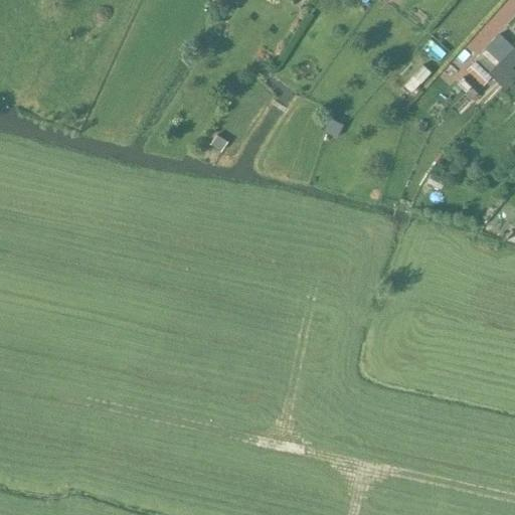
[(483,50),(475,58),(489,71),(497,63),(501,58),(487,45),(483,50)]
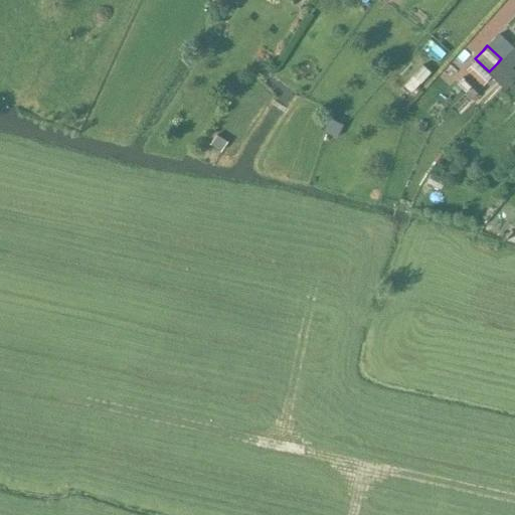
[(489,71),(488,73),(491,76),(497,82),(512,68),(514,64),(514,48),(513,46),(501,58),(497,63),(489,71)]
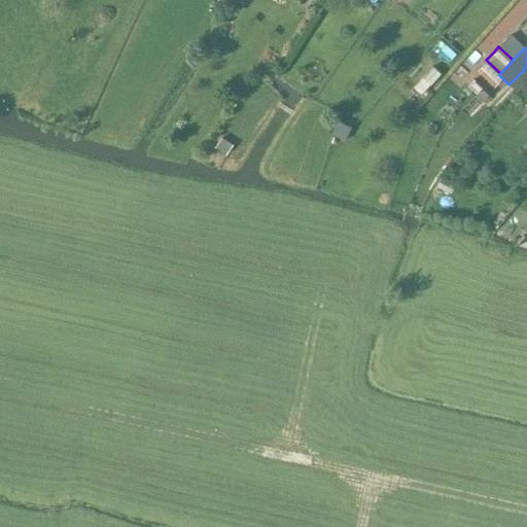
[(486,63),(478,71),(494,86),(502,78),(499,75),(486,63)]
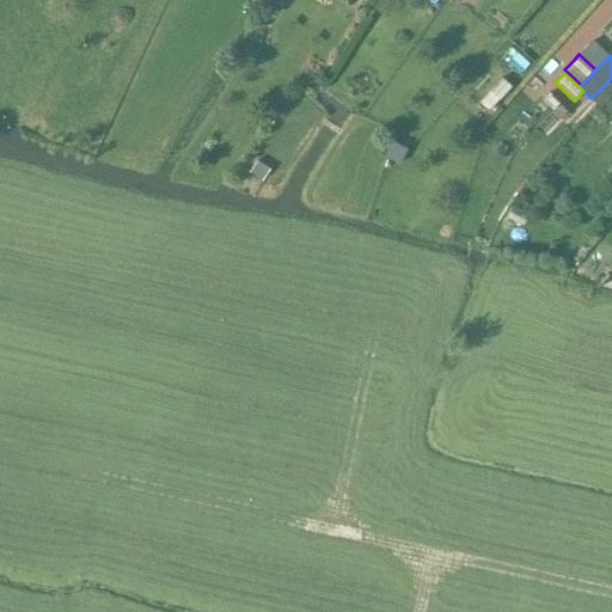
[(502,77),(488,92),(497,101),(512,86),(502,77)]
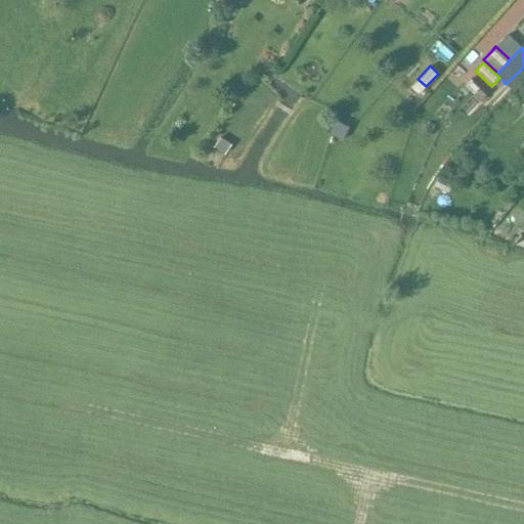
[(330,127),(326,133),(328,133),(339,139),(343,141),(350,127),(346,125),(335,119),(334,119),(330,127)]
